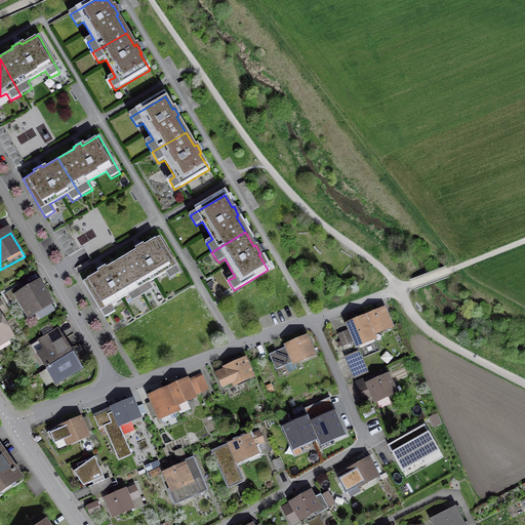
[(133,249),(119,257),(140,294),(152,288),(148,281),(165,272),(169,278),(178,273),(158,236),(143,245),(140,242),(131,247),(133,249)]
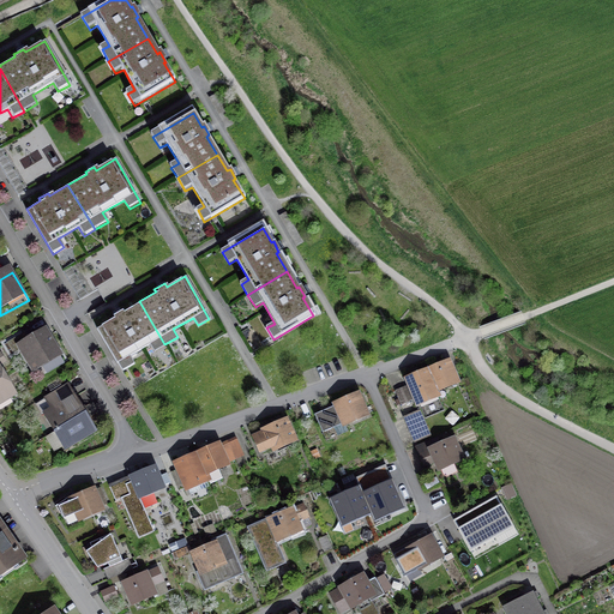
[(164,344),(139,301),(120,312),(119,309),(109,315),(110,318),(95,327),(120,371),(133,362),(128,355),(150,344),(154,350),(164,344)]
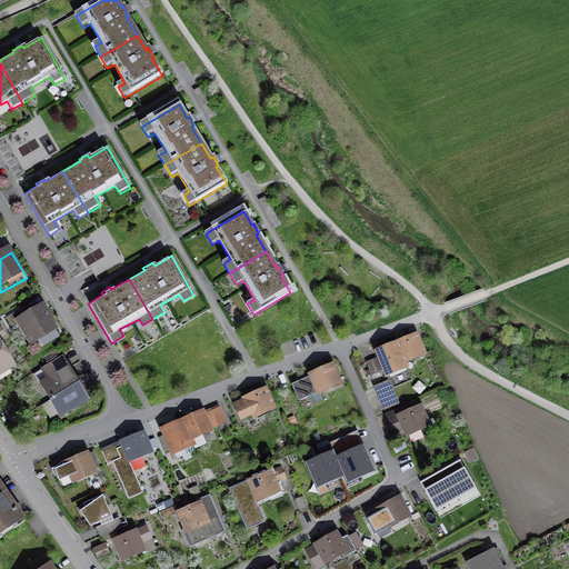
[(45,307),(15,323),(29,348),(58,331),(45,307)]
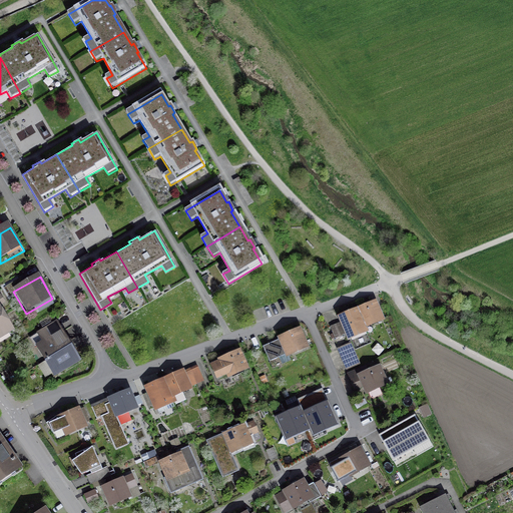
[(373,301),(356,308),(365,327),(381,320),(373,301)]
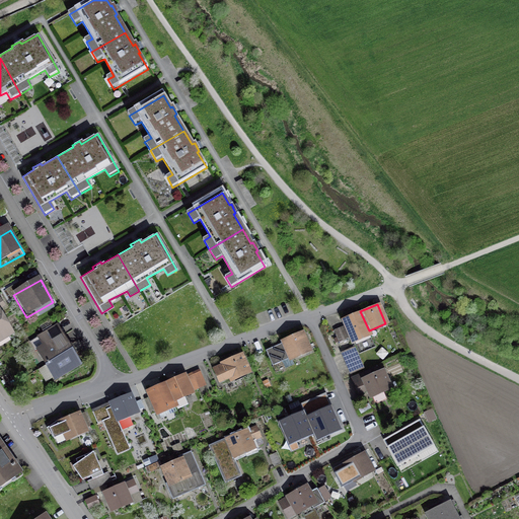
[(359,311),(339,320),(350,345),(370,336),(359,311)]
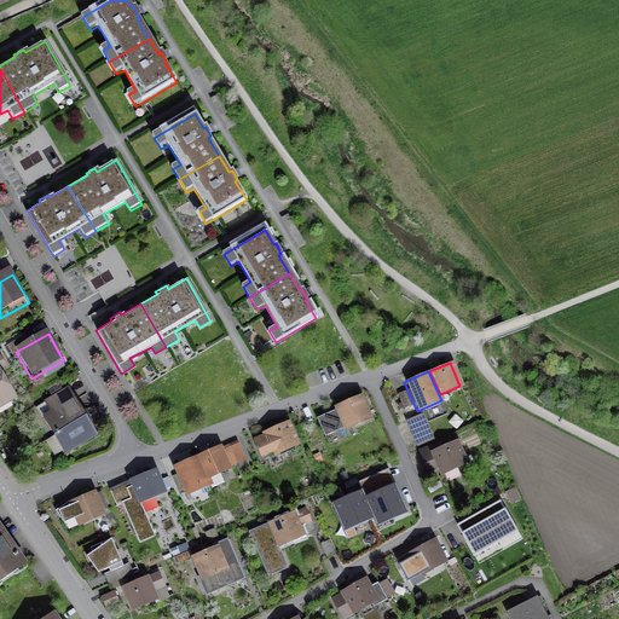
[(0,406),(13,399),(0,375),(0,406)]
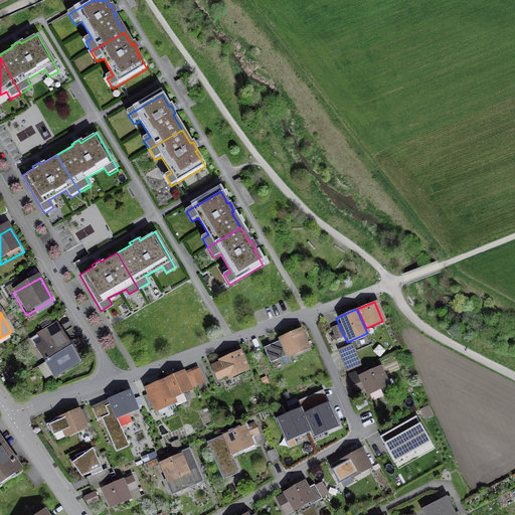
[(39,343),(60,332),(55,323),(34,334),(39,343)]
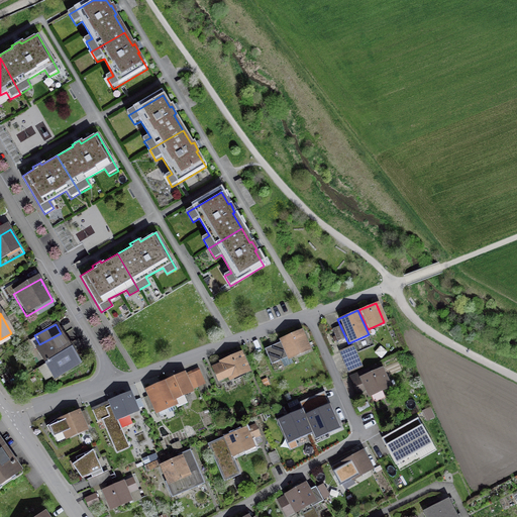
[(339,328),(333,330),(337,340),(342,338),(339,328)]
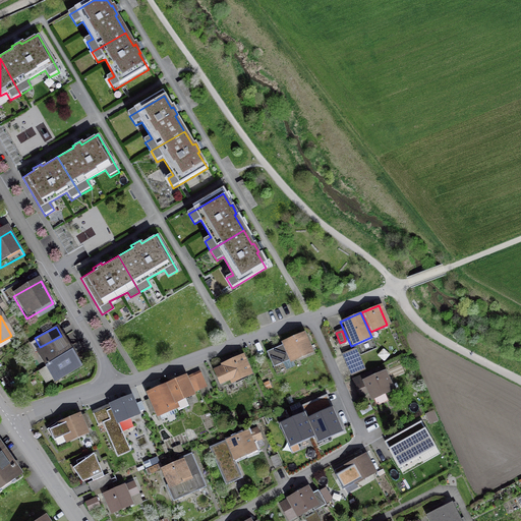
[(280,347),(265,353),(271,367),(287,361),(288,363),(310,354),(301,333),(278,343),(280,347)]
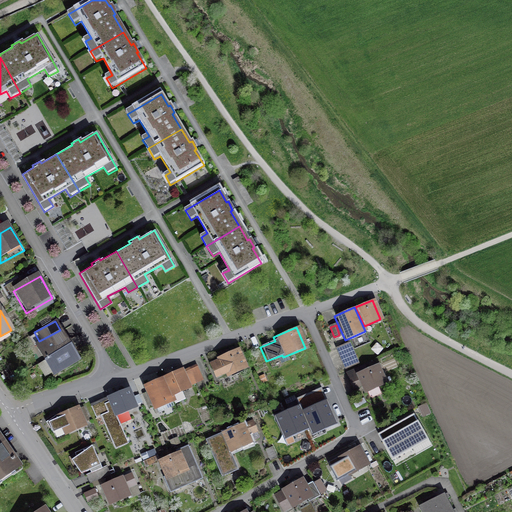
[(60,330),(39,341),(32,344),(40,360),(68,345),(60,330)]
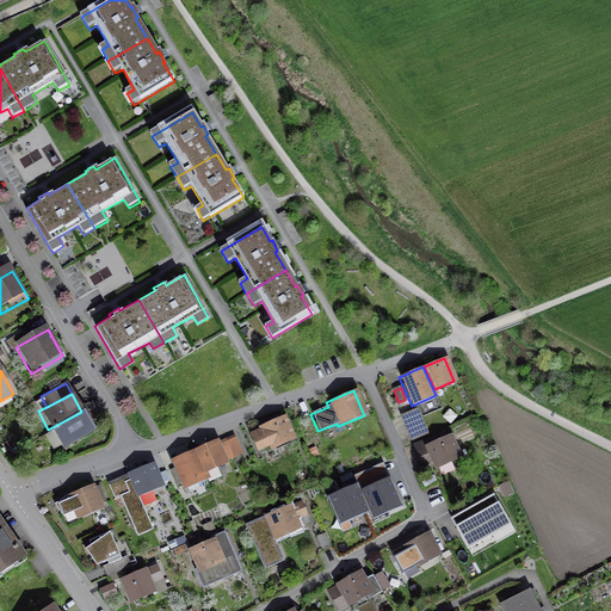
[(417,411),(401,418),(412,442),(427,436),(417,411)]
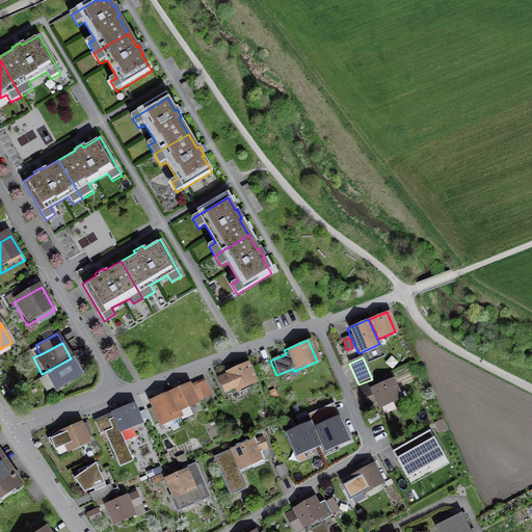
[(71,358),(42,374),(51,391),(79,375),(71,358)]
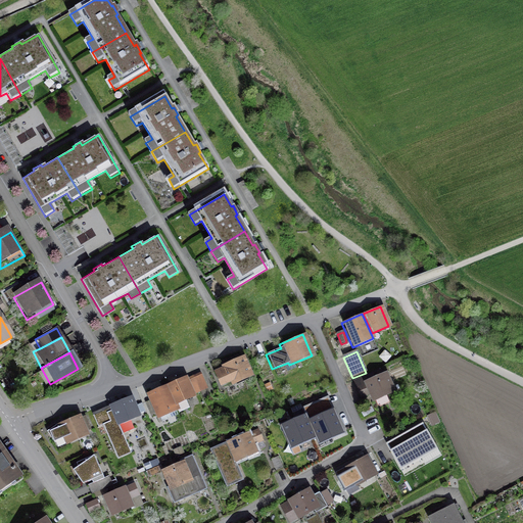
[(220,369),(210,372),(218,387),(228,382),(230,386),(250,377),(241,357),(219,367),(220,369)]
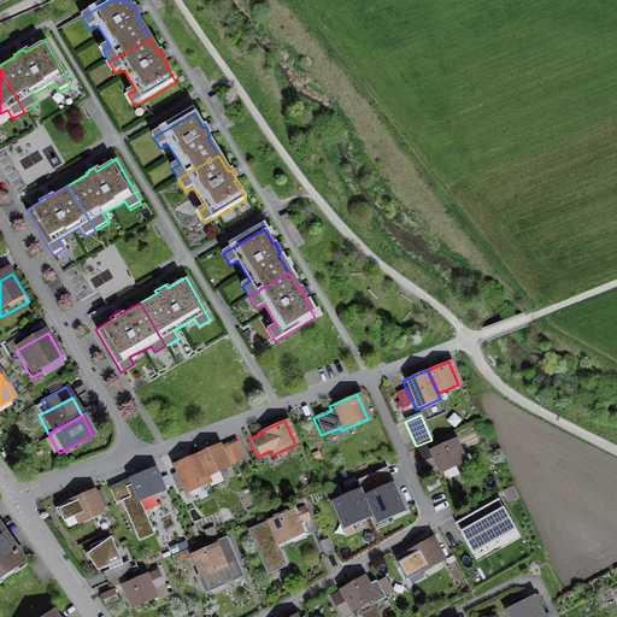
[(427,447),(418,451),(425,469),(432,466),(436,475),(464,462),(454,439),(428,451),(427,447)]
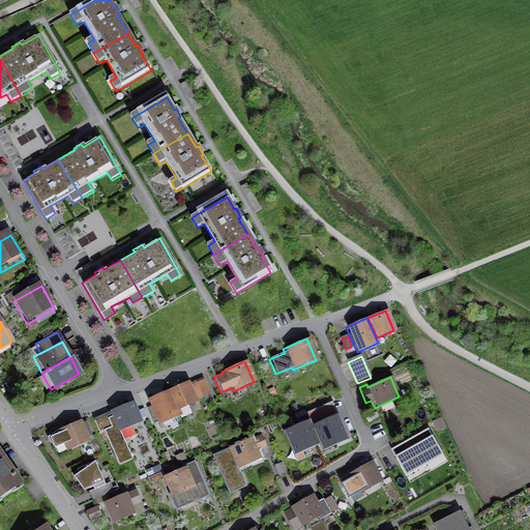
[(188,386),(196,401),(210,394),(203,380),(188,386)]
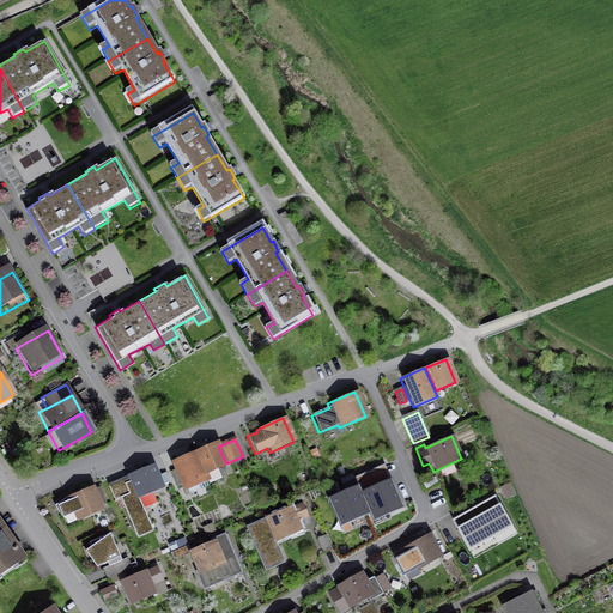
[(226,463),(218,447),(216,442),(193,451),(204,475),(226,466),(226,463)]
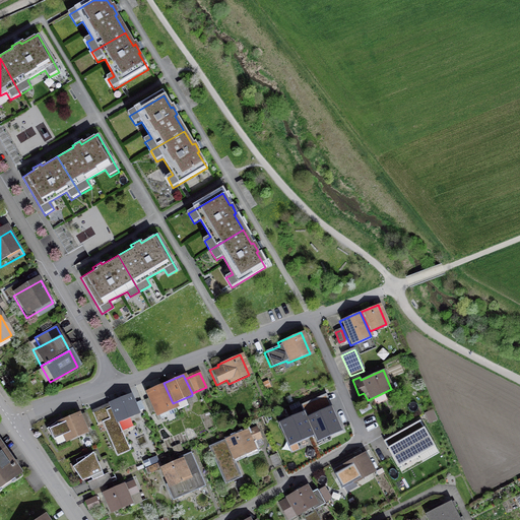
[(173,403),(164,383),(144,392),(155,417),(175,408),(173,403)]
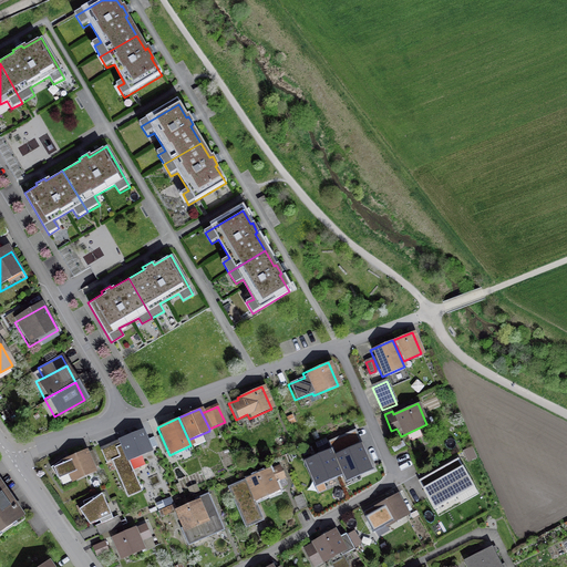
[(117,444),(100,452),(105,464),(110,462),(125,498),(140,493),(125,460),(150,450),(141,430),(115,441),(117,444)]
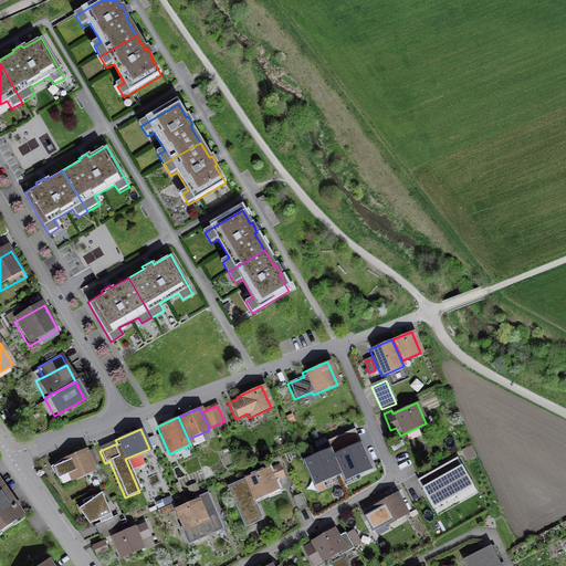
[(331,449),(304,461),(315,486),(343,474),(345,481),(373,469),(362,443),(334,456),(331,449)]
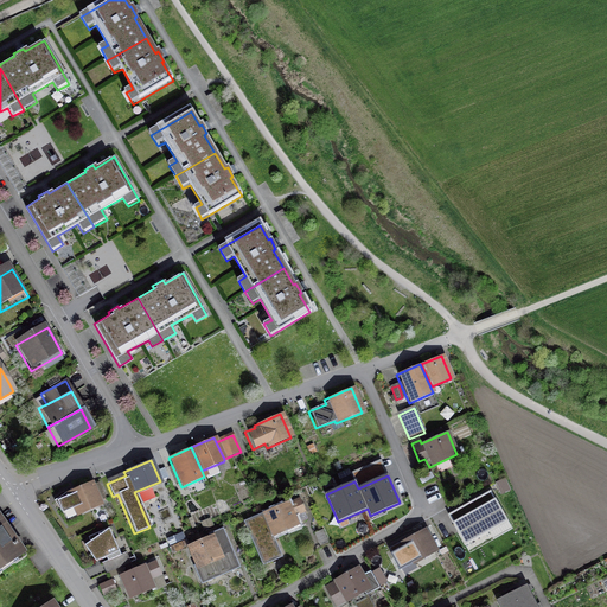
[(90,481),(68,492),(69,496),(55,502),(59,513),(70,509),(75,517),(101,505),(100,502),(104,499),(98,485),(93,487),(90,481)]
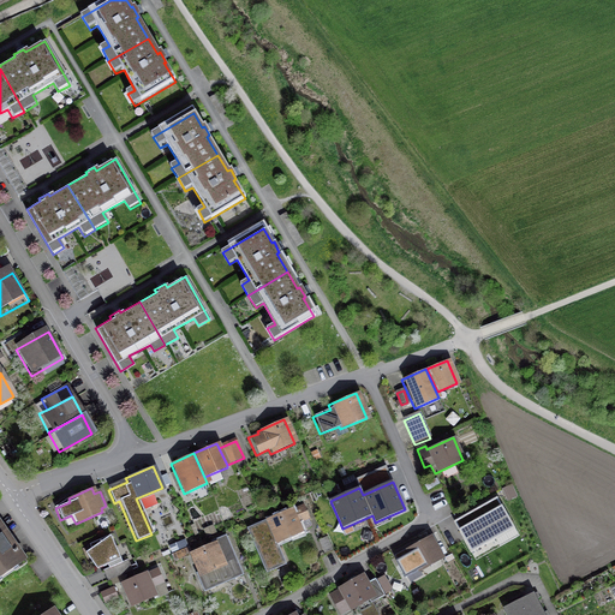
[(506,491),(509,501),(517,499),(512,488),(506,491)]
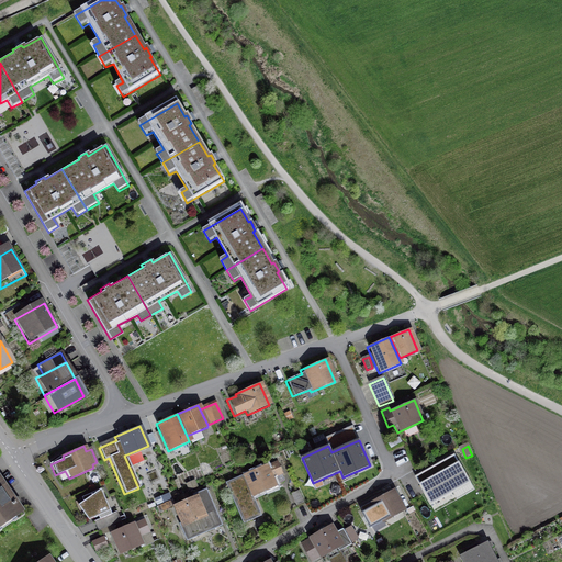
[(418,478),(436,509),(473,489),(454,457),(418,478)]
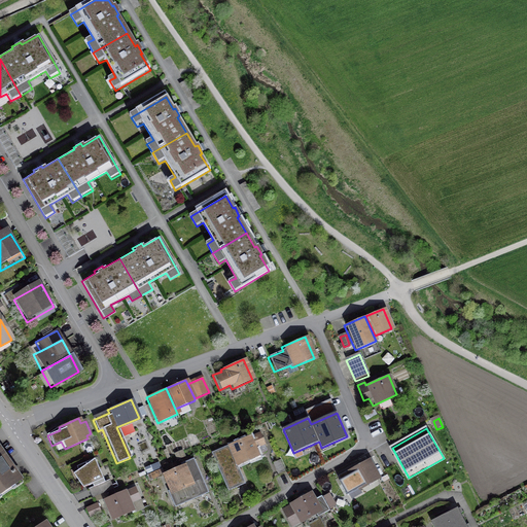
[(259,434),(250,437),(249,435),(224,446),(225,448),(233,466),(257,456),(254,449),(264,445),(259,434)]
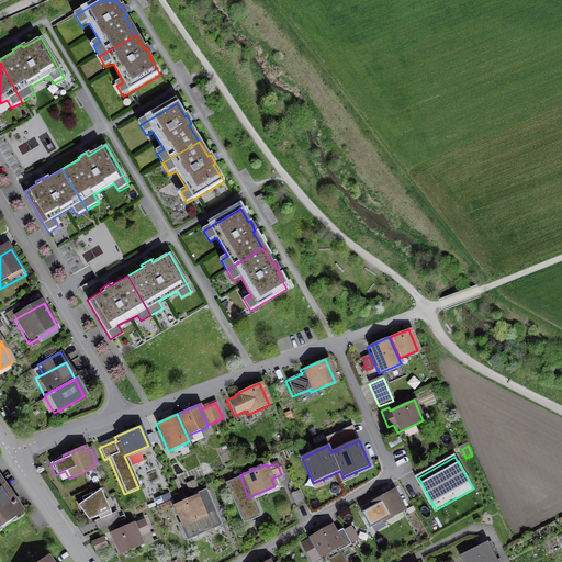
[(0,531),(25,514),(0,478),(0,531)]
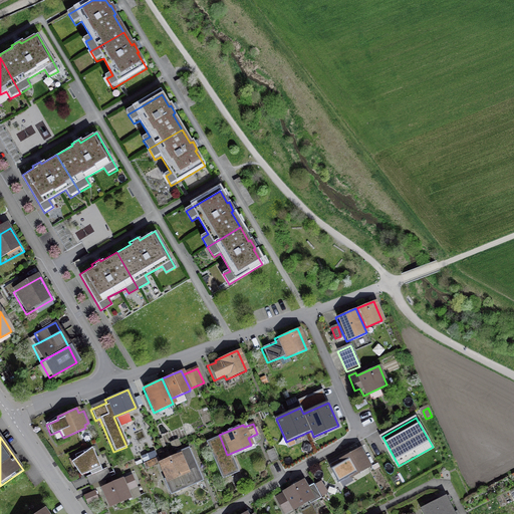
[(220,437),(206,443),(220,479),(234,474),(227,455),(220,437)]
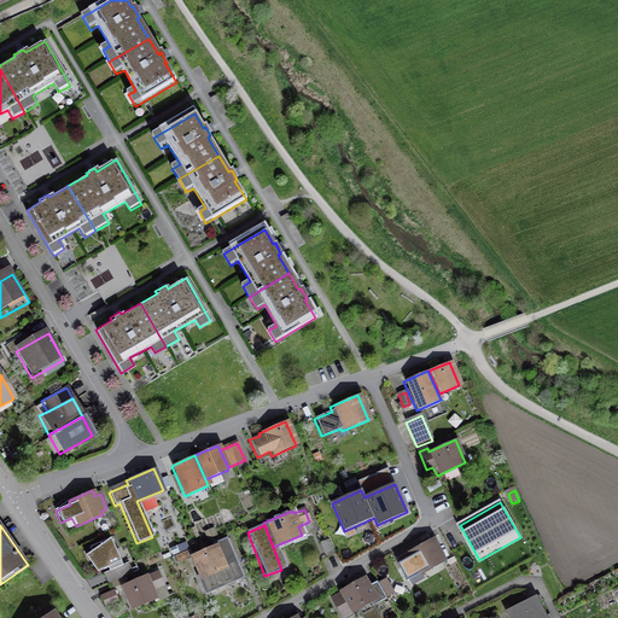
[(432,538),(406,553),(418,575),(444,561),(432,538)]
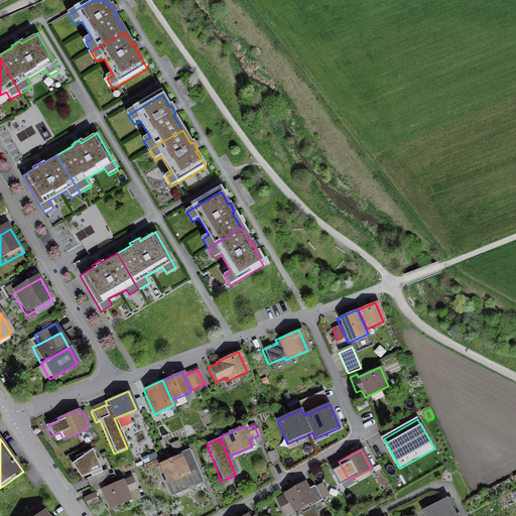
[(89,450),(70,464),(78,477),(97,469),(89,450)]
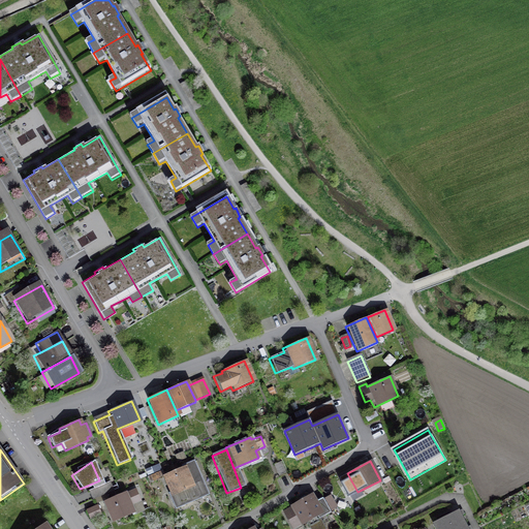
[(184,467),(159,477),(166,493),(168,498),(173,510),(208,496),(193,462),(184,466),(184,467)]
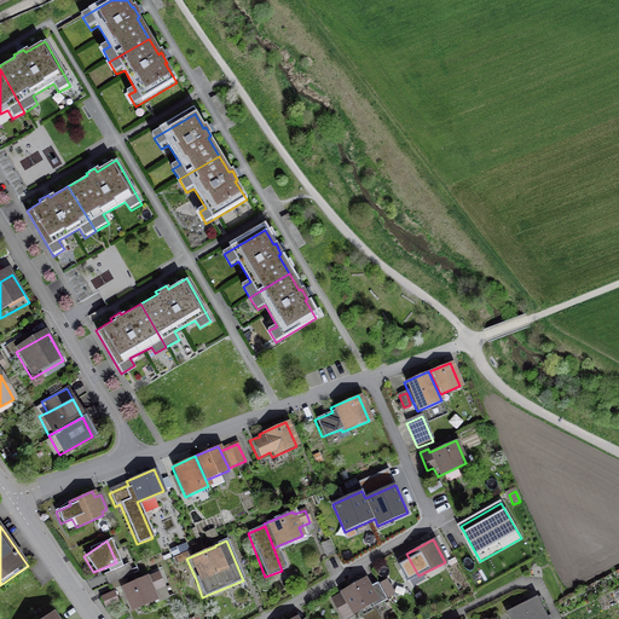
[(329,542),(319,545),(325,559),(334,555),(329,542)]
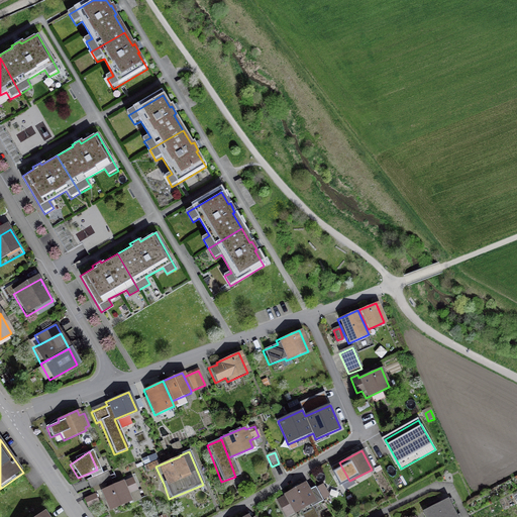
[(340,466),(333,470),(340,483),(347,480),(340,466)]
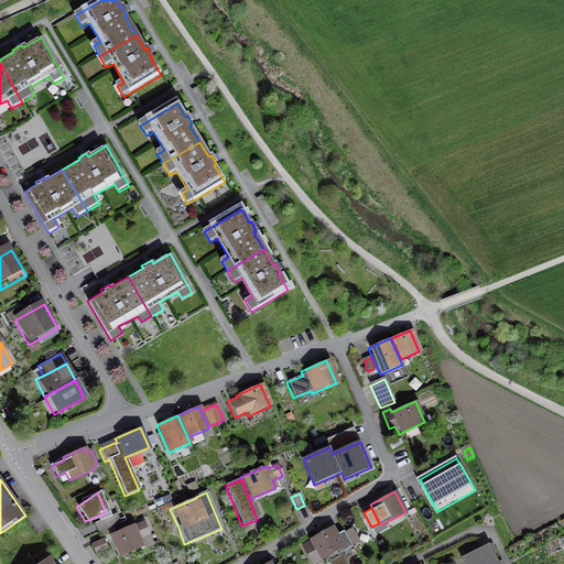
[(132,524),(107,535),(117,557),(143,546),(145,549),(154,545),(143,522),(133,527),(132,524)]
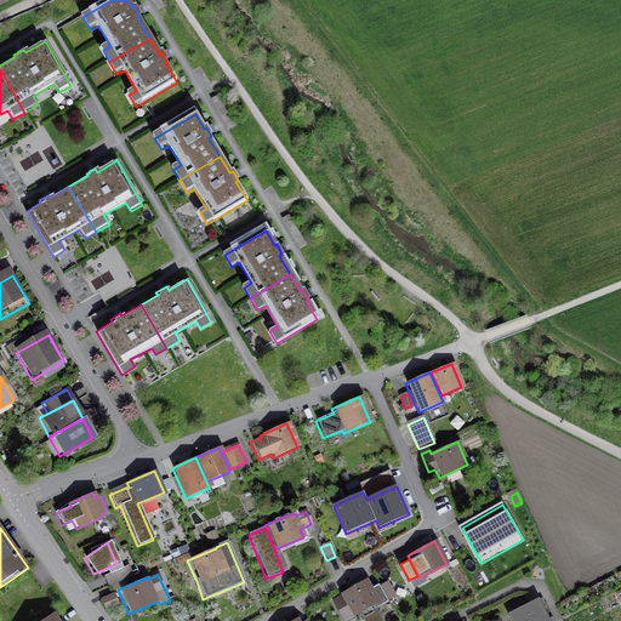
[(339,596),(340,598),(331,603),(341,620),(346,620),(358,614),(372,607),(374,610),(385,604),(376,587),(371,590),(366,581),(339,596)]
